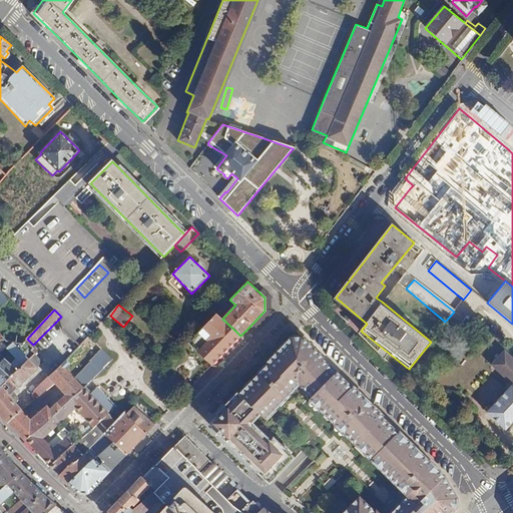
[(188,344),(211,366),(240,336),(222,319),(216,314),(188,344)]
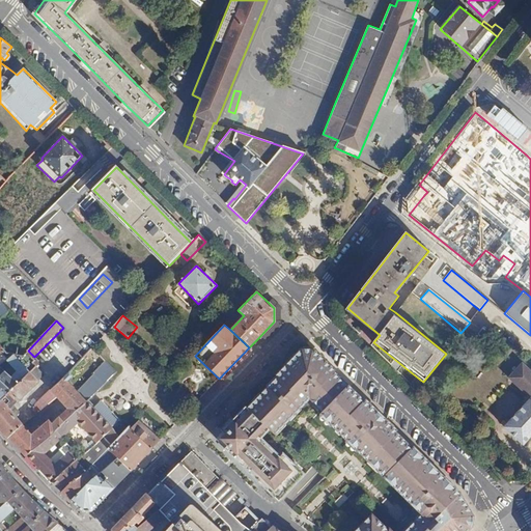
[(0,399),(28,372),(35,366),(32,363),(35,360),(27,352),(22,357),(12,355),(0,365),(0,399)]
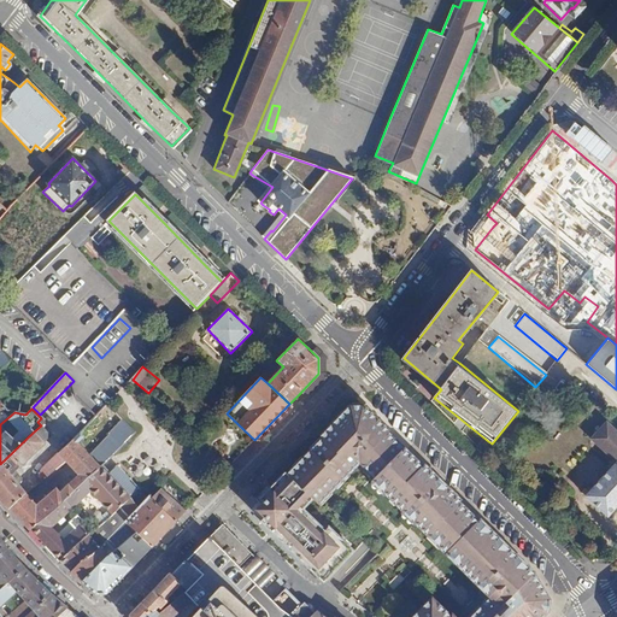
[(451,616),(434,600),(416,616),(541,616),(546,613),(548,599),(548,598),(527,569),(482,524),(481,527),(464,510),(465,507),(451,493),(428,470),(425,472),(392,439),(394,438),(365,409),(351,409),(321,439),(322,440),(287,476),(307,495),(317,505),(330,491),(334,487),(341,479),(359,462),(362,459),(370,468),(368,470),(375,477),(374,479),(387,492),(403,507),(493,598),(472,616),(454,616),(453,616),(451,616)]
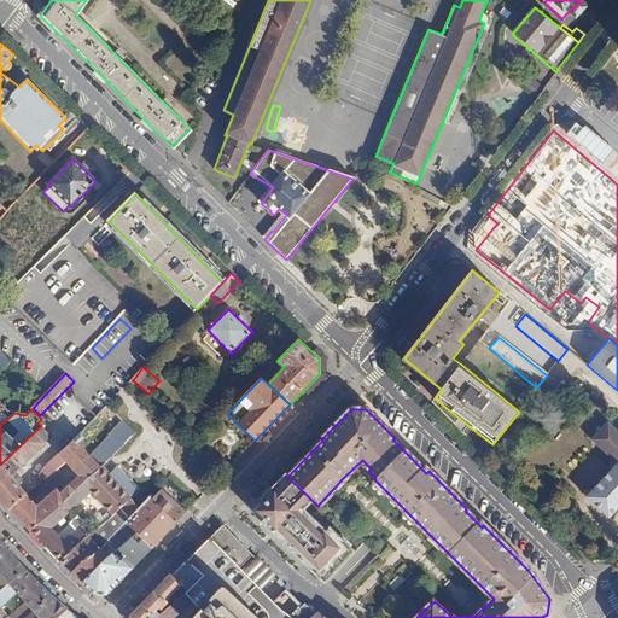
[(616,462),(586,495),(608,516),(617,505),(617,432),(606,421),(590,438),(616,462)]
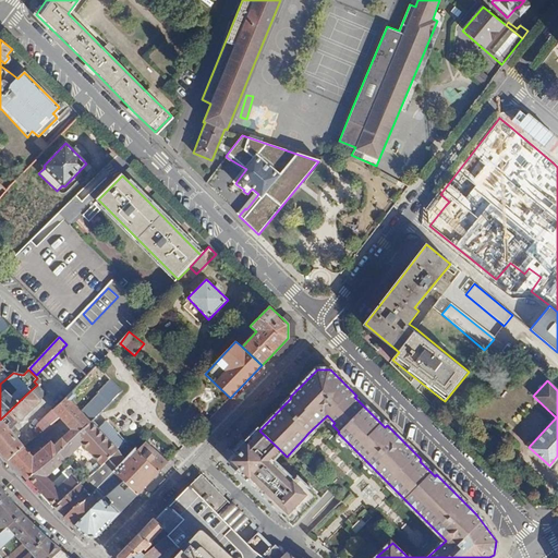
[(35,391),(44,400),(48,396),(39,387),(35,391)]
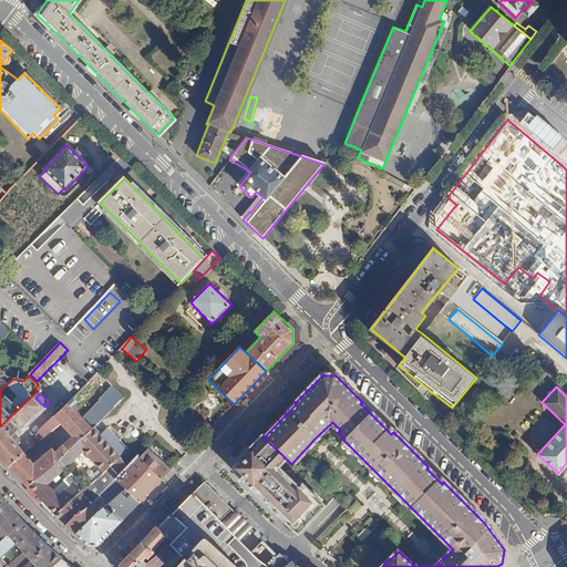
[(0,460),(7,468),(11,465),(24,453),(18,445),(20,437),(14,431),(39,408),(30,398),(0,426),(0,460)]
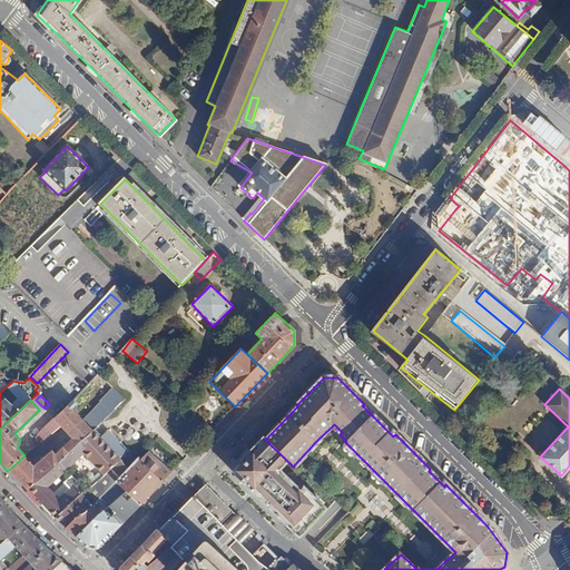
[(11,468),(28,489),(59,461),(94,431),(69,404),(53,416),(62,426),(72,439),(56,454),(52,451),(35,467),(25,455),(11,468)]
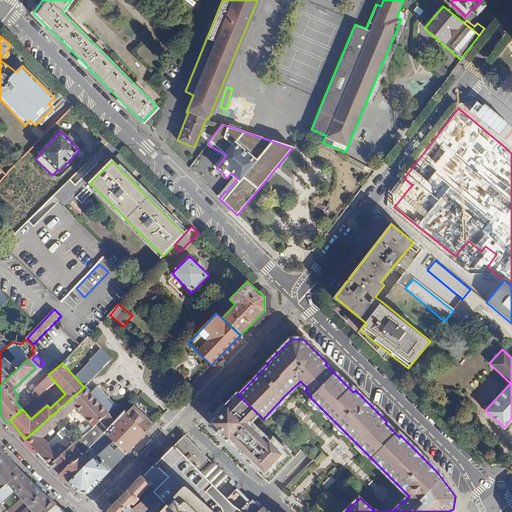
[(94,363),(85,372),(92,378),(93,378),(100,370),(94,363)]
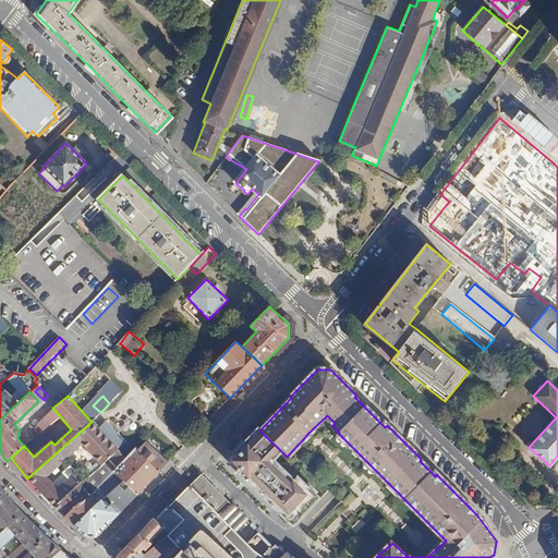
[(39,434),(61,417),(52,408),(40,422),(36,429),(39,434)]
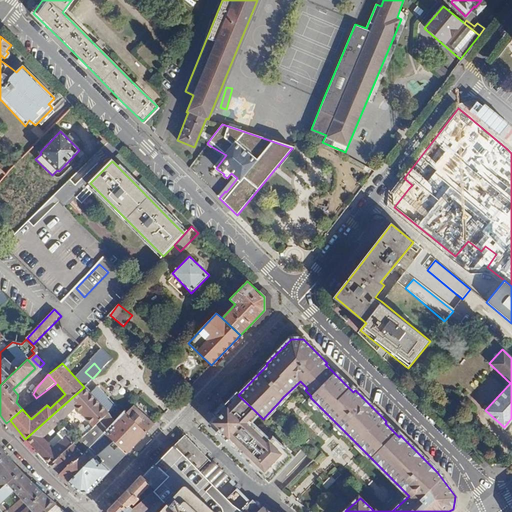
[(90,394),(84,387),(53,414),(60,422),(75,408),(92,427),(100,419),(108,412),(109,415),(114,410),(112,408),(114,406),(97,387),(90,394)]
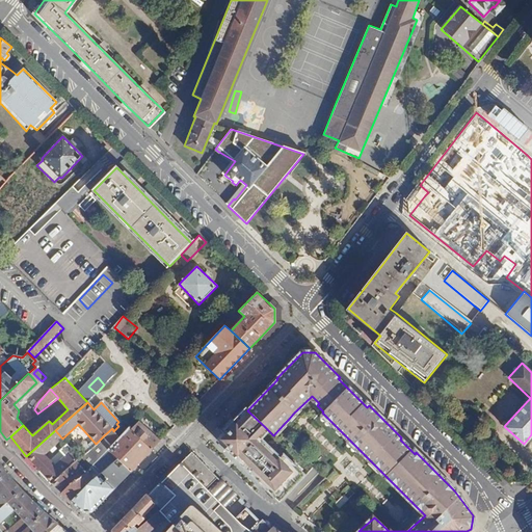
[(258,435),(265,427),(247,410),(245,408),(233,421),(224,430),(228,432),(230,436),(230,441),(227,444),(223,448),(278,502),(303,474),(282,453),(278,455),(258,435)]
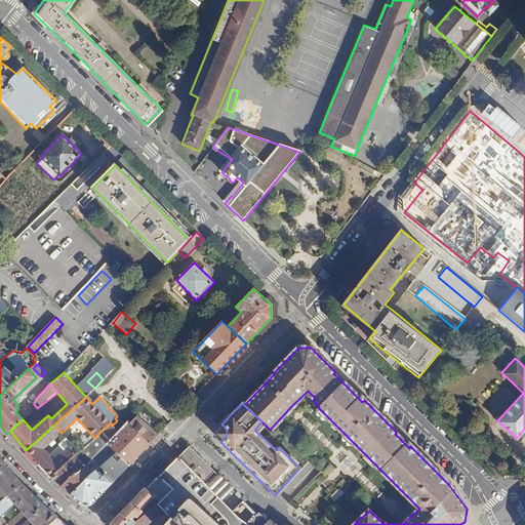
[(136,416),(129,423),(149,444),(157,436),(136,416)]
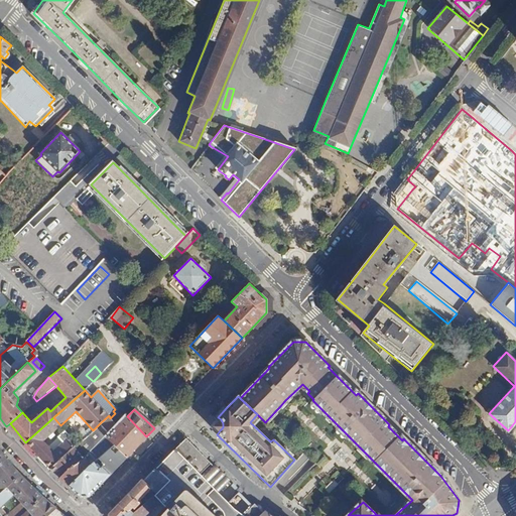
[(125,414),(115,425),(109,431),(105,435),(114,445),(127,458),(138,445),(146,436),(127,416),(125,414)]
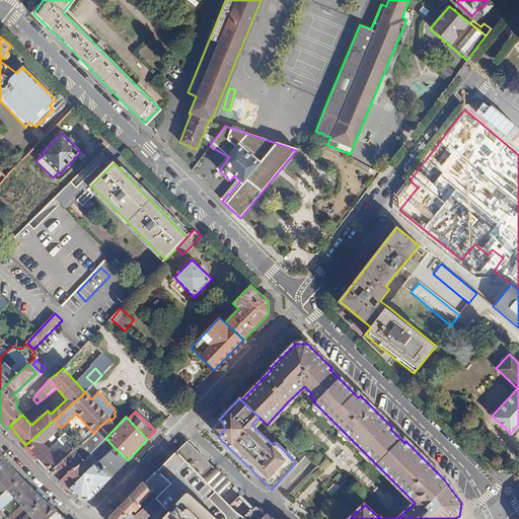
[(110,421),(109,418),(101,425),(109,434),(116,428),(110,421)]
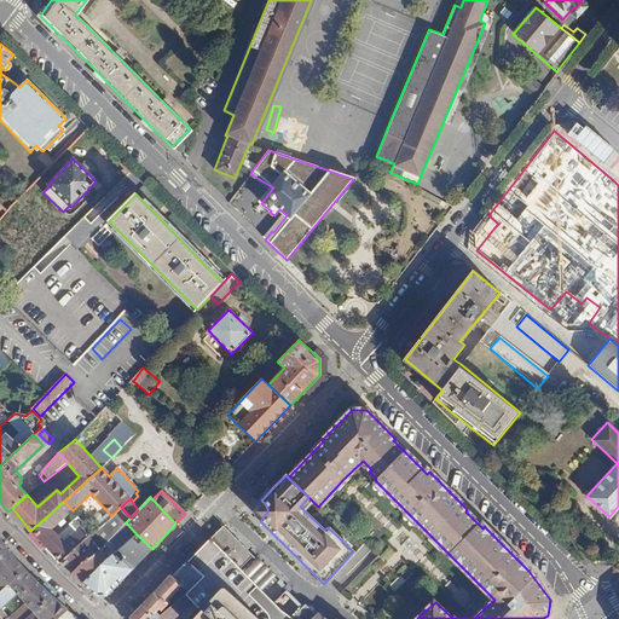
[(30,531),(61,562),(93,533),(79,518),(59,536),(53,530),(73,510),(64,501),(30,531)]
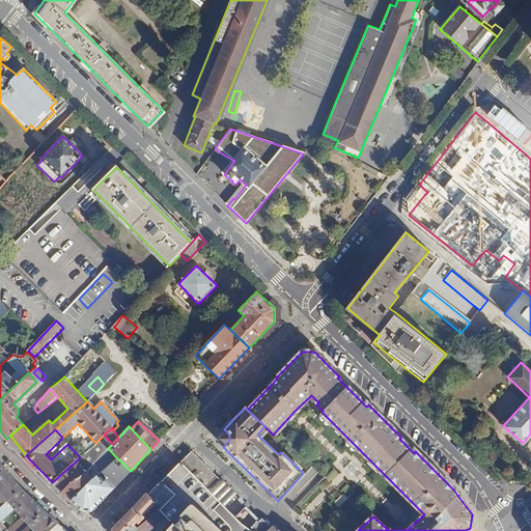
[(62,492),(72,500),(94,478),(117,458),(108,448),(93,464),(78,480),(76,478),(62,492)]
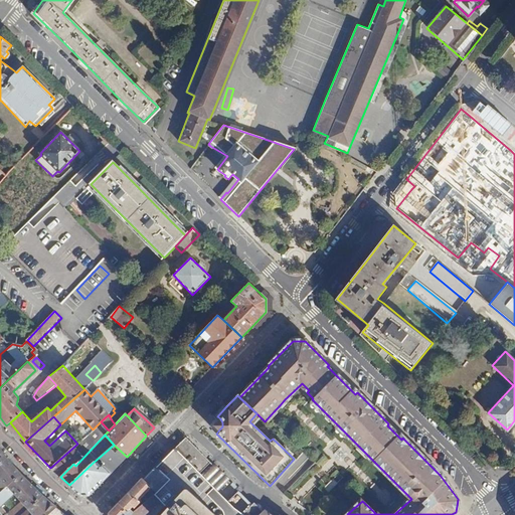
[(198,472),(209,461),(185,437),(174,448),(198,472)]
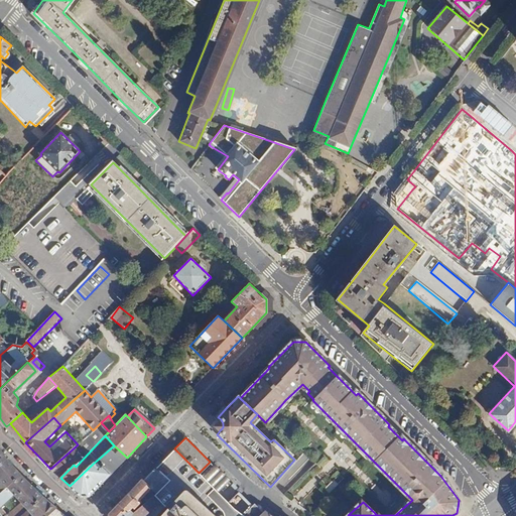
[(50,469),(60,478),(74,465),(76,467),(91,450),(82,440),(78,444),(50,469)]
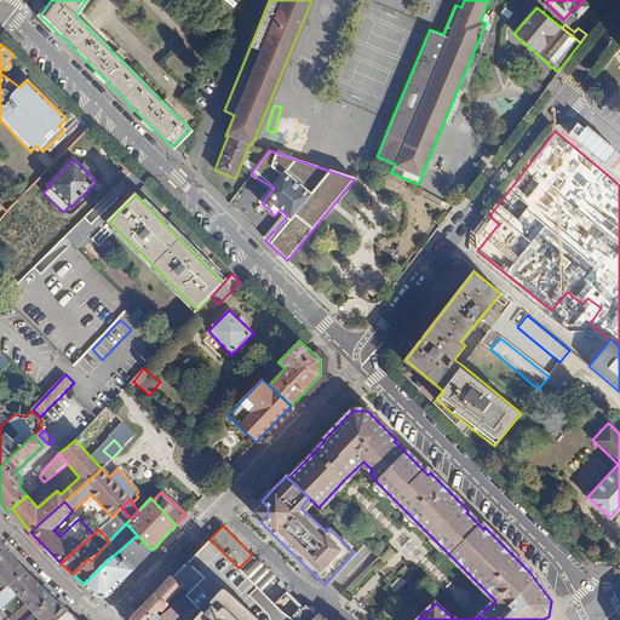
[(110,558),(84,584),(98,597),(107,597),(153,550),(137,535),(110,558)]
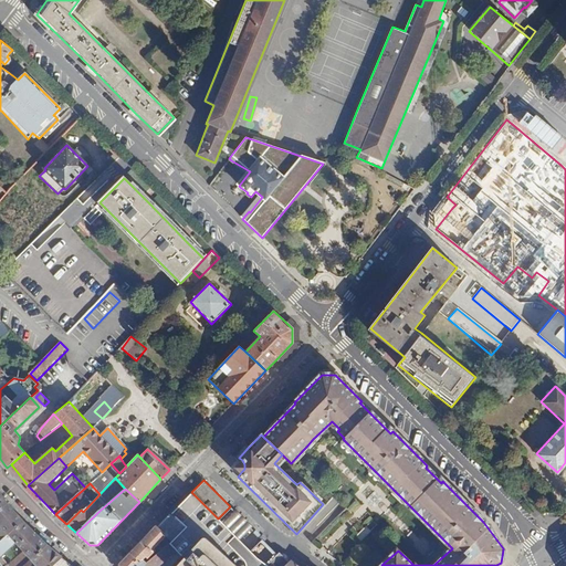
[(177,565),(268,565),(266,565),(258,559),(249,551),(242,544),(238,538),(221,522),(218,519),(191,492),(190,492),(170,512),(173,514),(184,525),(171,541),(168,543),(185,558),(177,565)]
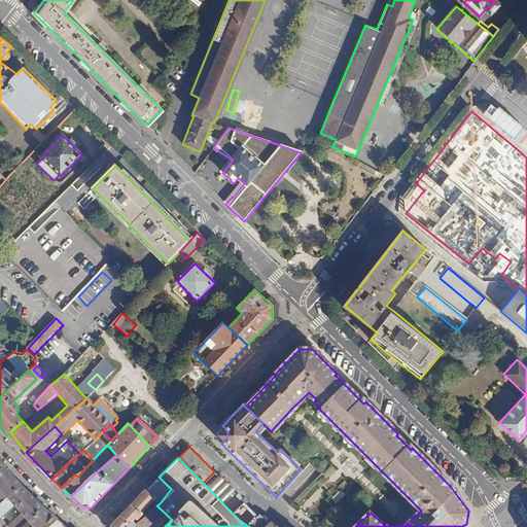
[(0,504),(21,486),(0,462),(0,504)]
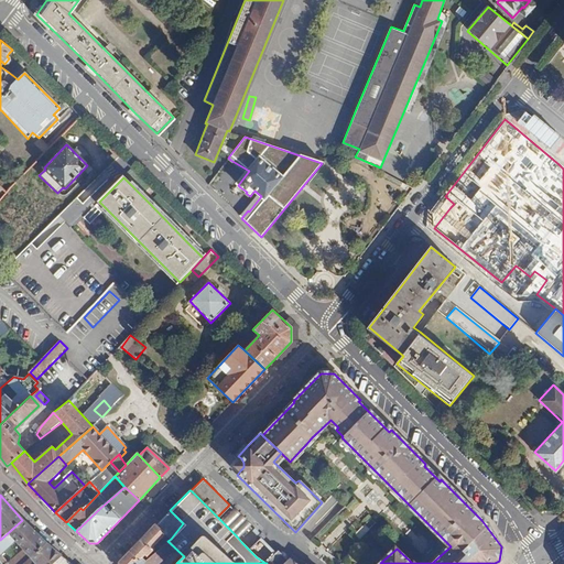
[(232,508),(229,505),(217,517),(220,520),(232,508)]
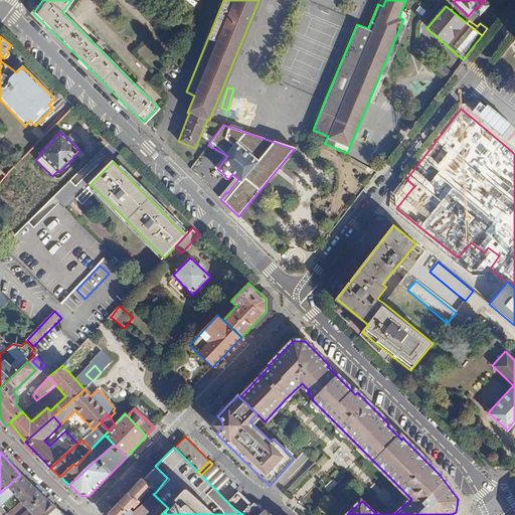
[(227,480),(212,464),(201,475),(216,490),(227,480)]
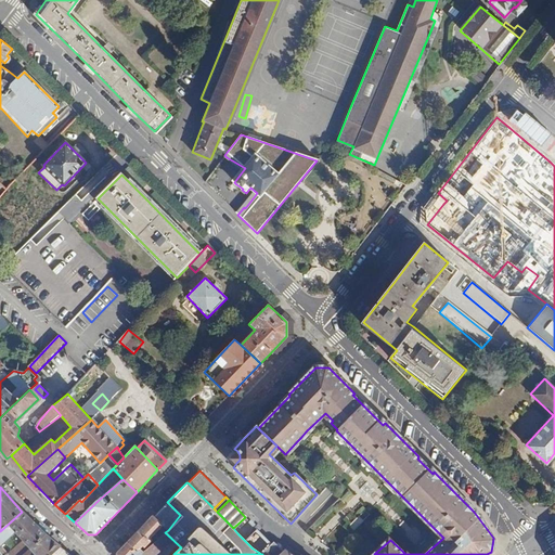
[(169,504),(155,518),(168,530),(180,515),(169,504)]
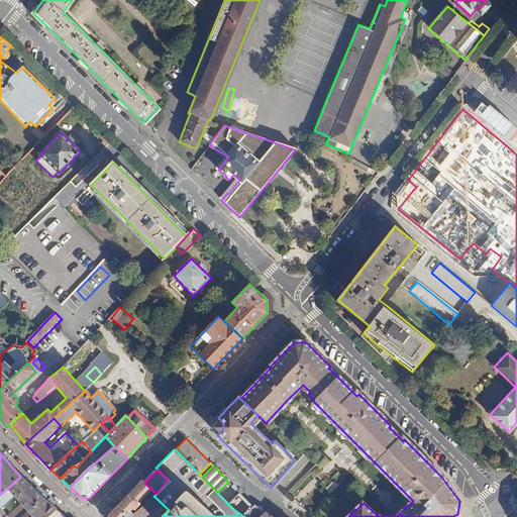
[(339,474),(324,491),(328,495),(343,479),(339,474)]
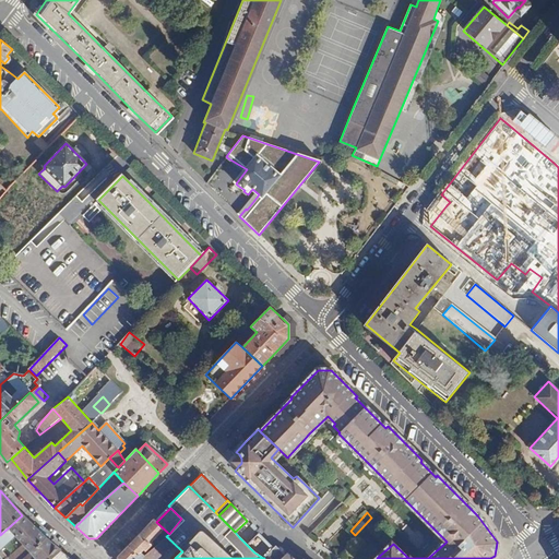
[(23,558),(45,538),(22,515),(0,535),(0,549),(15,535),(23,544),(7,558),(23,558)]
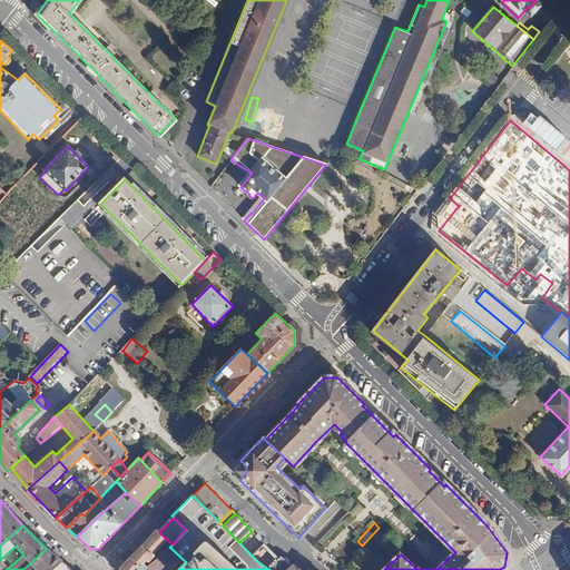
[(120,569),(143,569),(158,558),(169,547),(173,544),(159,532),(158,530),(140,548),(120,568),(120,569)]
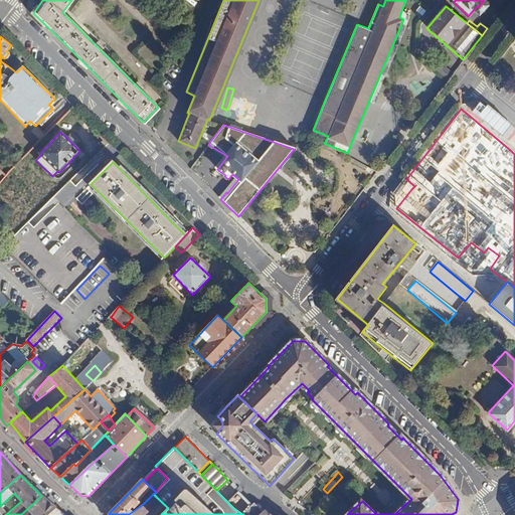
[(231,484),(227,480),(216,490),(220,495),(231,484)]
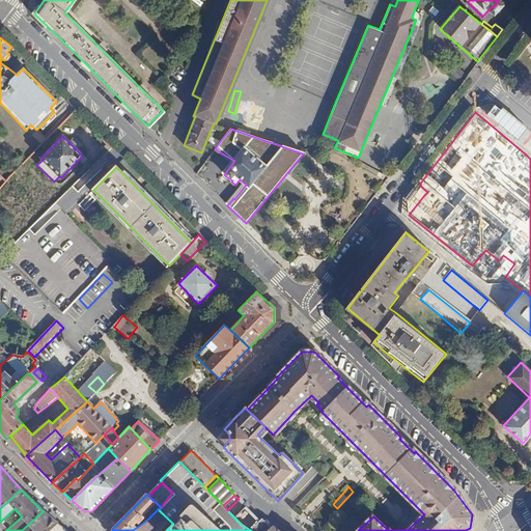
[(245,505),(239,499),(227,510),(233,516),(245,505)]
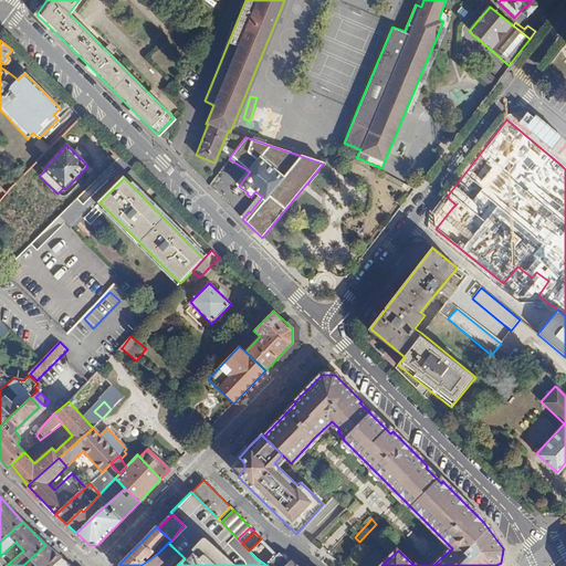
[(266,565),(278,554),(261,538),(249,551),(258,559),(266,565)]
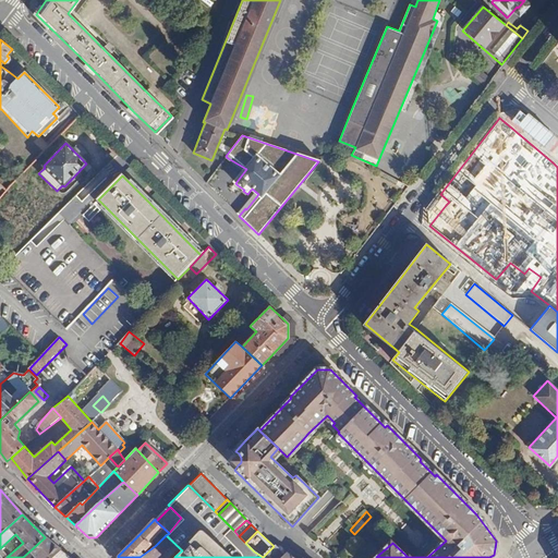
[(174,557),(182,550),(166,535),(155,546),(140,557),(174,557)]
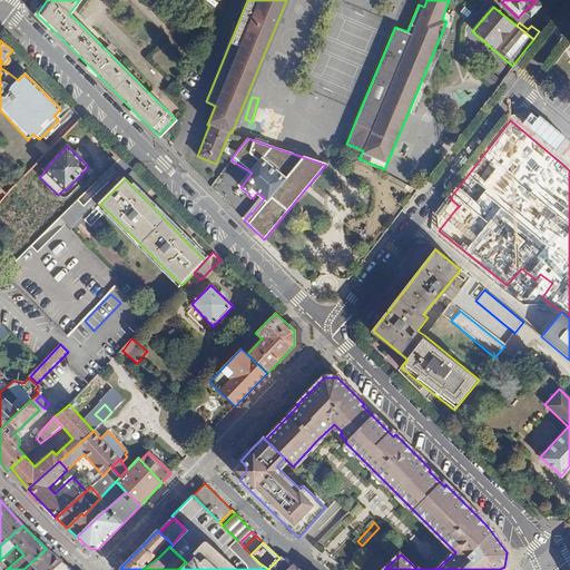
[(51,569),(60,561),(46,549),(23,569),(51,569)]
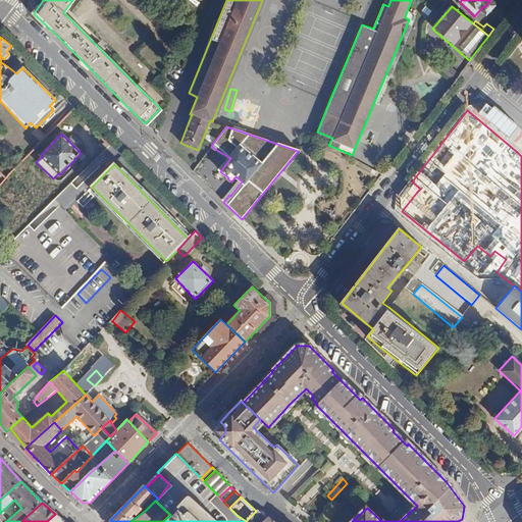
[(256,511),(246,521),(247,521),(263,521),(267,519),(264,515),(265,513),(263,511),(256,511)]
